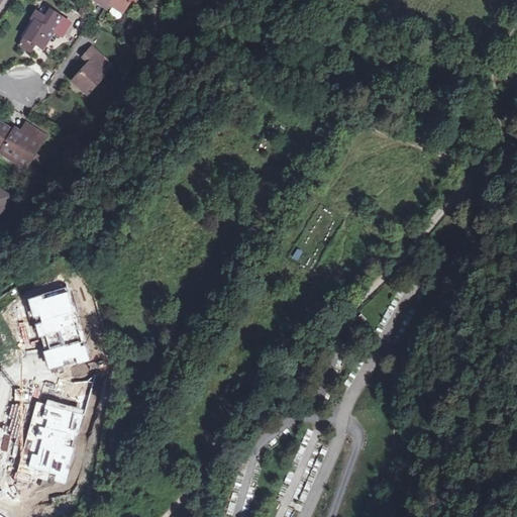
[(99,0),(98,3),(107,9),(110,4),(113,7),(123,13),(125,10),(129,4),(132,0),(99,0)]
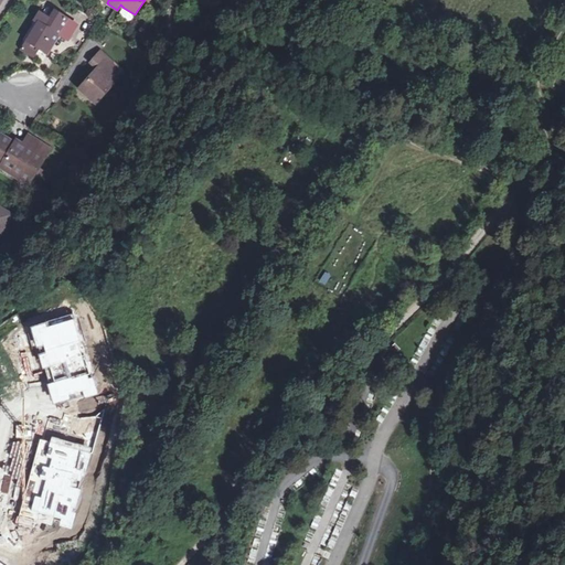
[(135,14),(124,8),(121,12),(123,16),(128,20),(131,20),(135,14)]
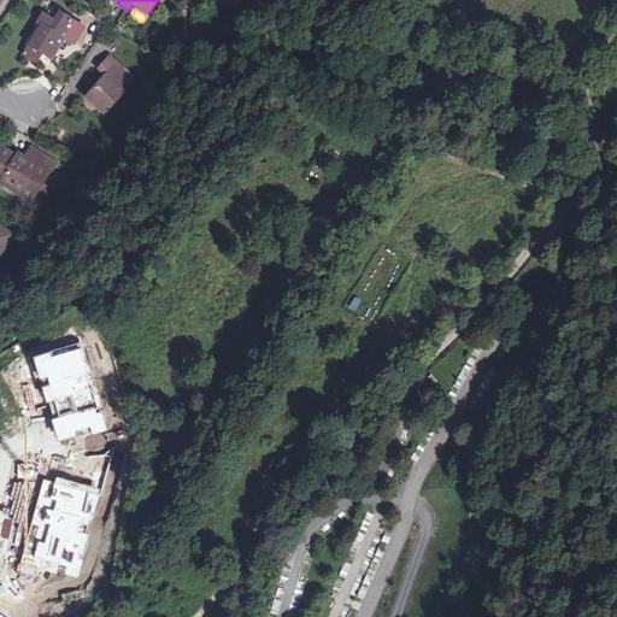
[(54,21),(59,15),(53,11),(48,17),(54,21)]
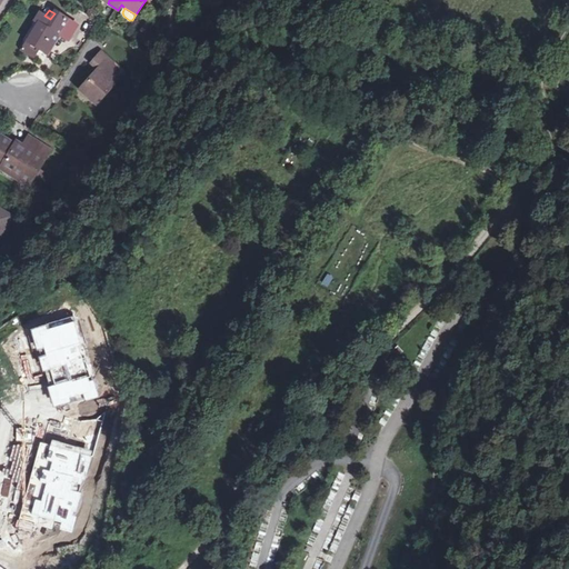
[(27,41),(39,49),(48,55),(61,33),(69,39),(78,27),(56,12),(55,13),(50,19),(45,16),(40,13),(35,21),(38,23),(27,41)]
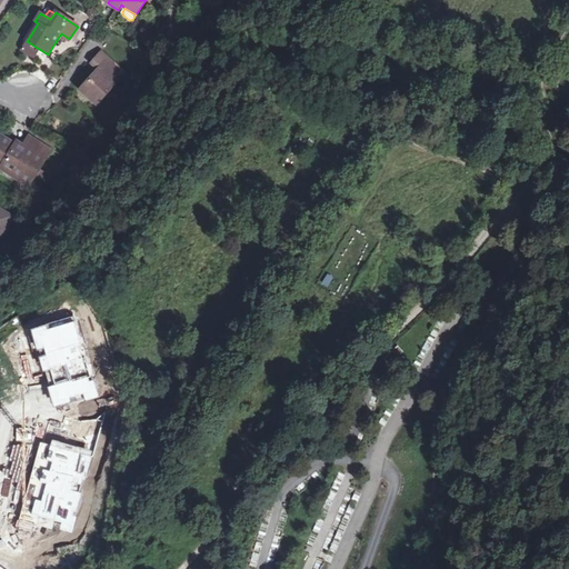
[(65,52),(69,43),(60,40),(57,48),(65,52)]
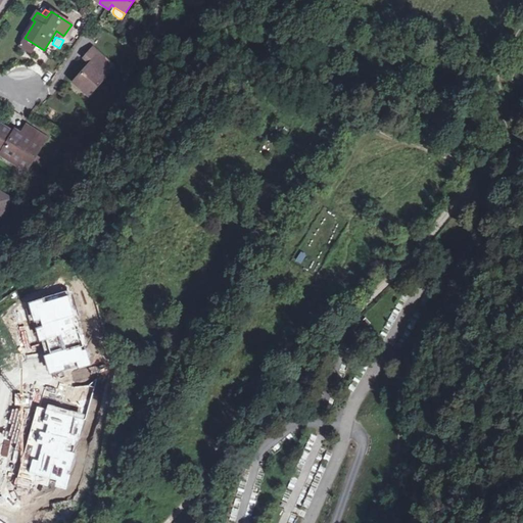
[(32,51),(36,45),(25,38),(20,44),(32,51)]
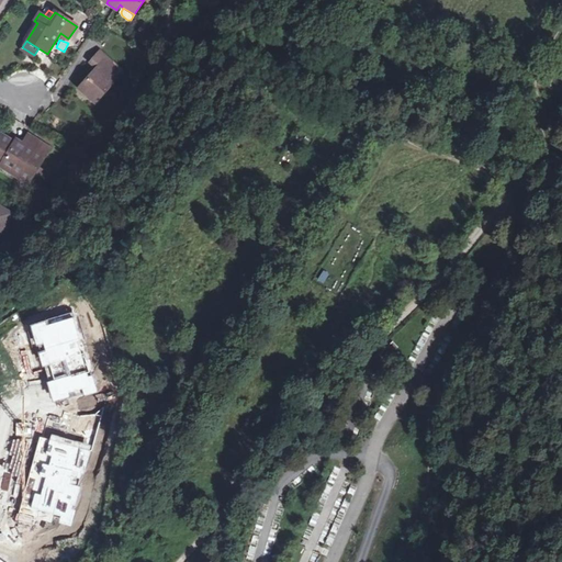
[(101,52),(90,63),(97,68),(80,88),(89,96),(88,97),(96,104),(124,72),(101,52)]
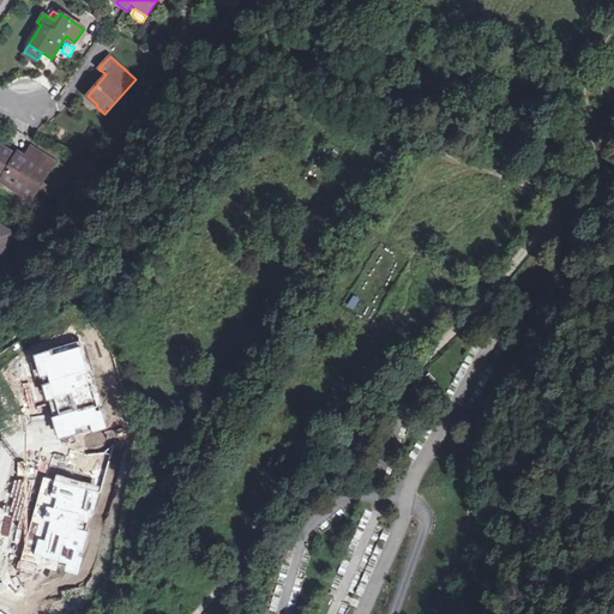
[(32,198),(38,188),(43,181),(56,161),(40,151),(32,161),(19,154),(17,158),(12,156),(14,154),(1,146),(0,149),(0,179),(1,180),(0,182),(19,193),(20,191),(32,198)]
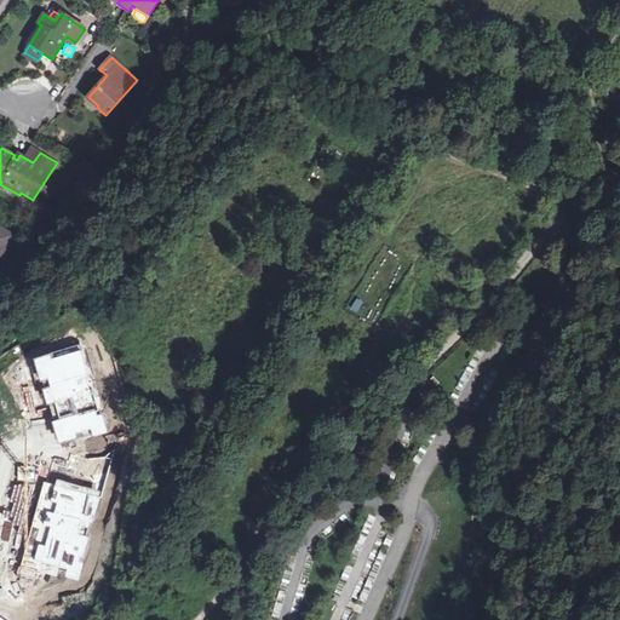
[(44,183),(39,190),(46,195),(51,188),(44,183)]
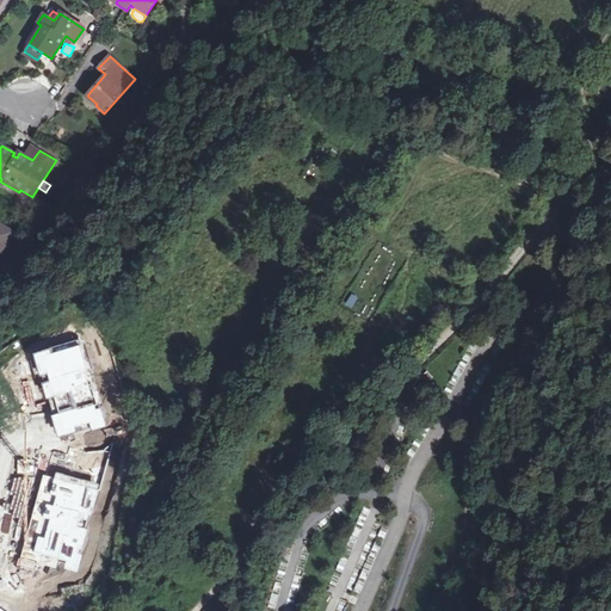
[(38,187),(32,197),(41,201),(45,192),(38,187)]
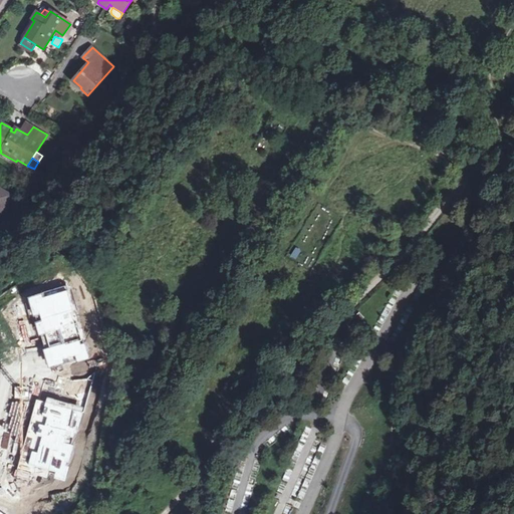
[(0,215),(12,196),(0,188),(0,215)]
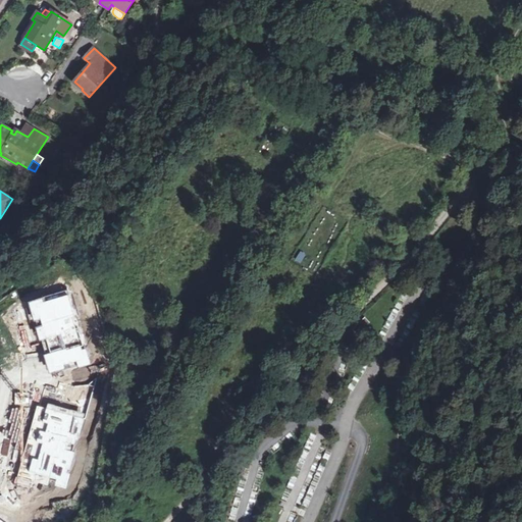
[(69,290),(28,302),(50,373),(93,363),(69,290)]
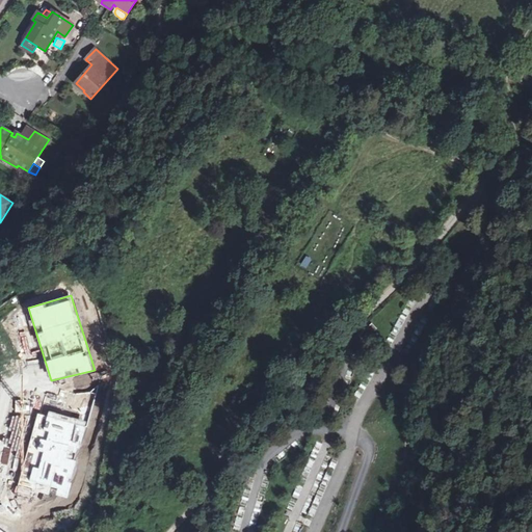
[(86,422),(36,409),(15,490),(65,498),(86,422)]
